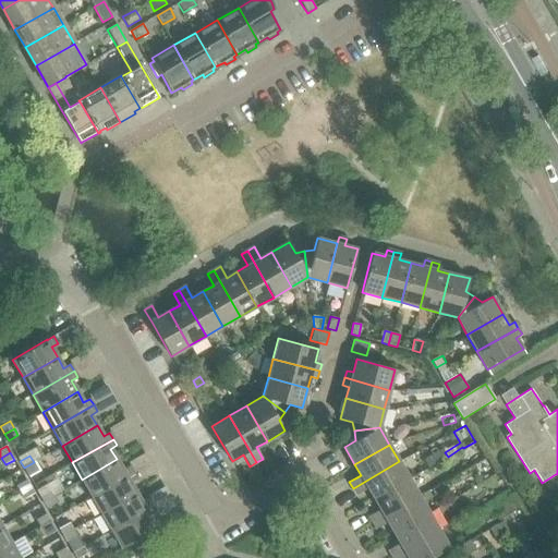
[(92,496),(133,473),(129,466),(122,470),(117,459),(82,480),(92,496)]
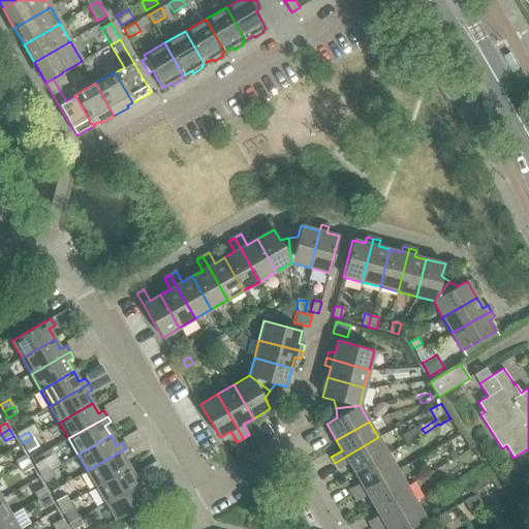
[(354,473),(387,453),(378,437),(335,463),(338,469),(349,463),(354,473)]
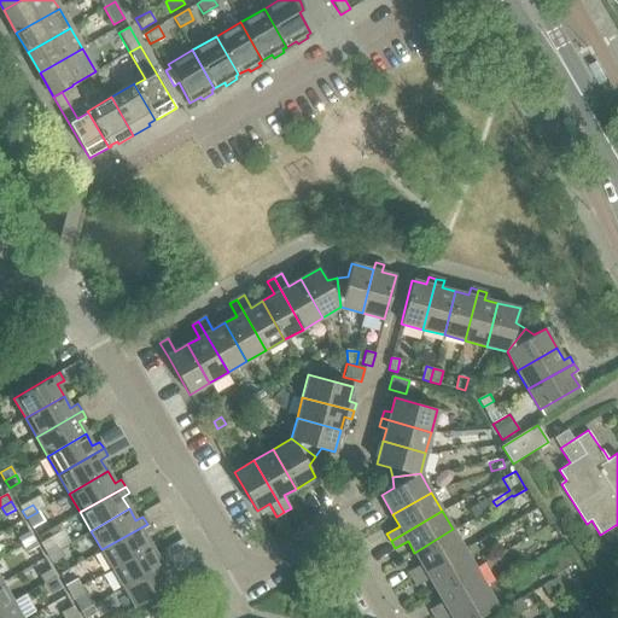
[(41,519),(38,512),(27,518),(31,525),(41,519)]
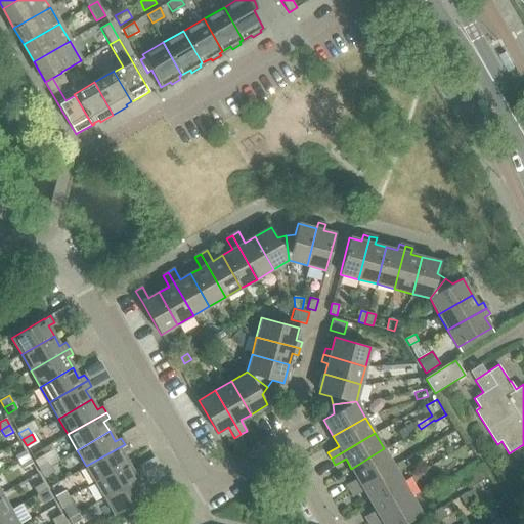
[(128,464),(122,453),(128,450),(125,444),(86,466),(95,482),(128,464)]
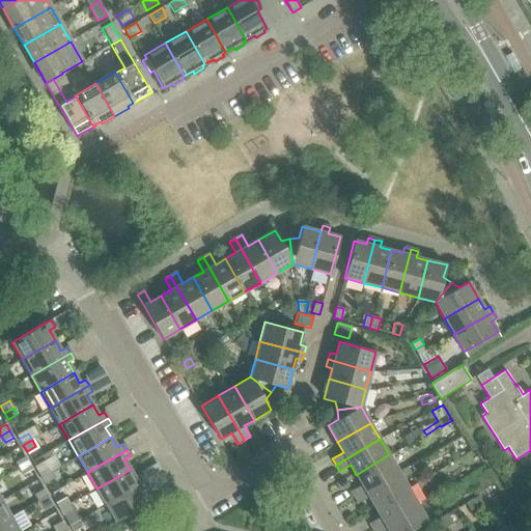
[(355,497),(398,471),(389,454),(356,475),(362,484),(351,491),(355,497)]
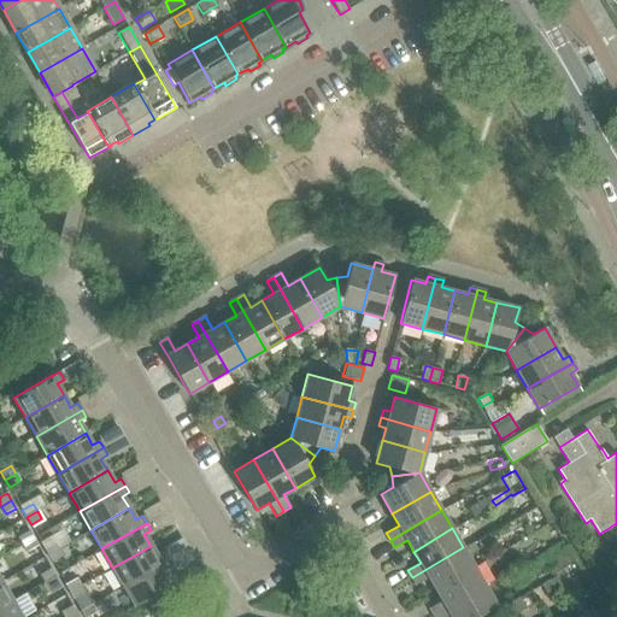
[(33,538),(29,530),(18,536),(23,544),(33,538)]
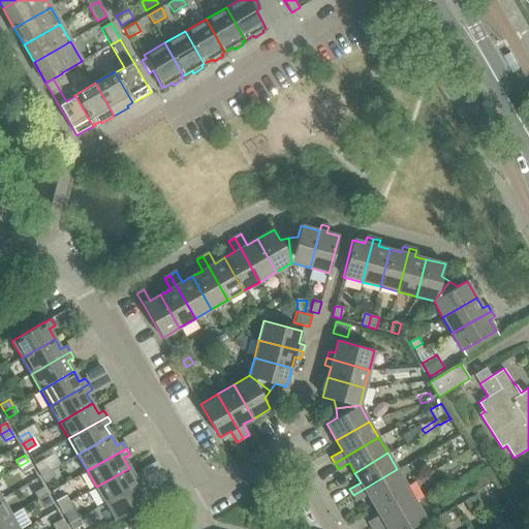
[(32,468),(28,461),(20,466),(24,473),(32,468)]
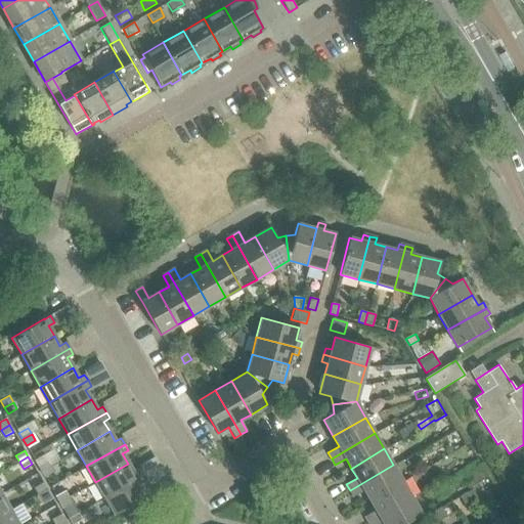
[(50,467),(46,460),(37,465),(41,472),(50,467)]
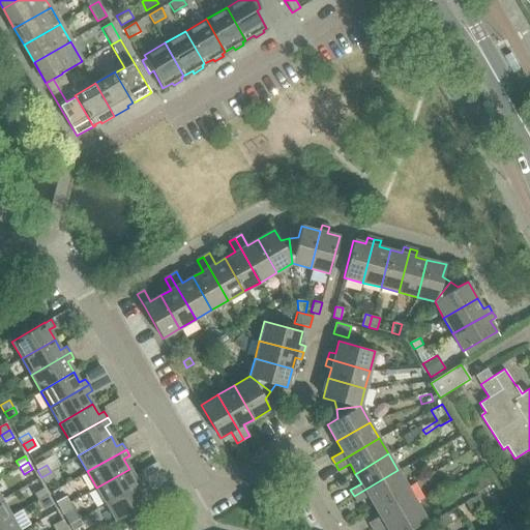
[(106,503),(145,481),(141,475),(135,478),(129,469),(96,488),(106,503)]
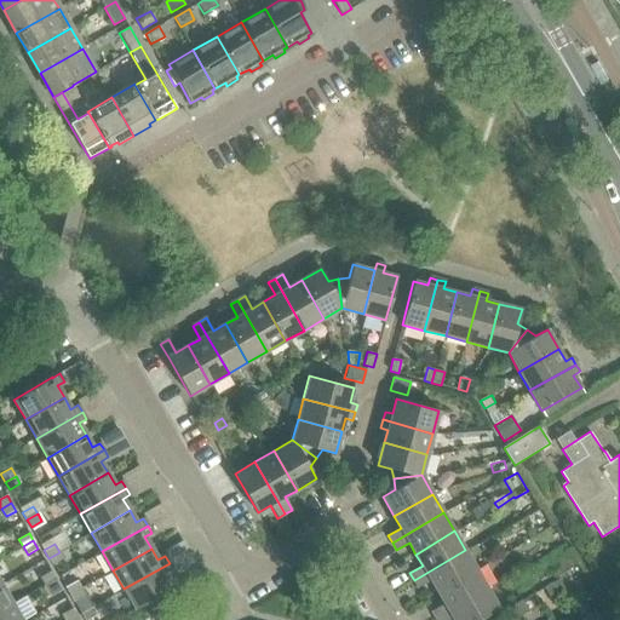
[(437,592),(476,569),(465,550),(414,580),(418,587),(431,580),(437,592)]
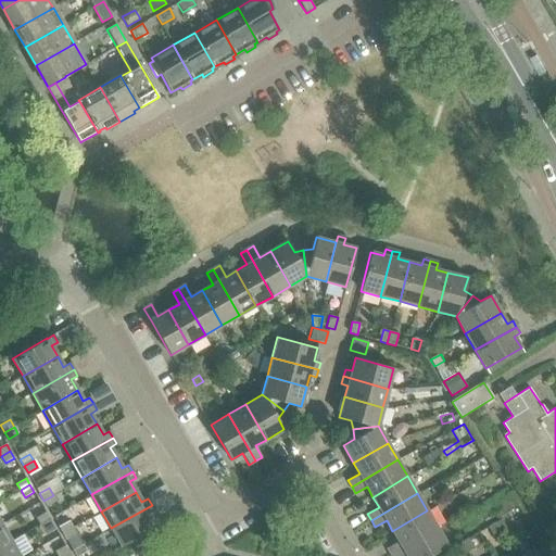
[(57,501),(53,495),(43,501),(48,506),(57,501)]
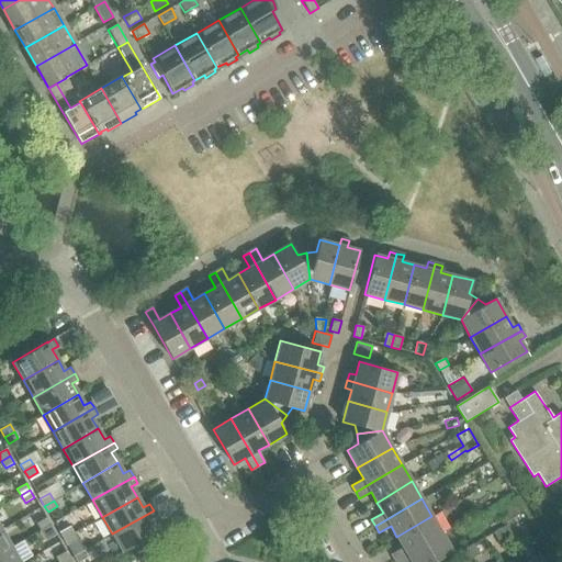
[(157,532),(150,520),(157,517),(154,510),(112,534),(123,552),(157,532)]
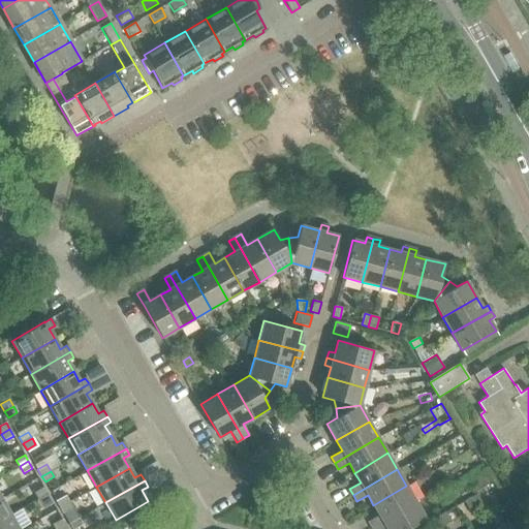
[(372,527),(415,501),(406,486),(373,505),(379,515),(368,521),(372,527)]
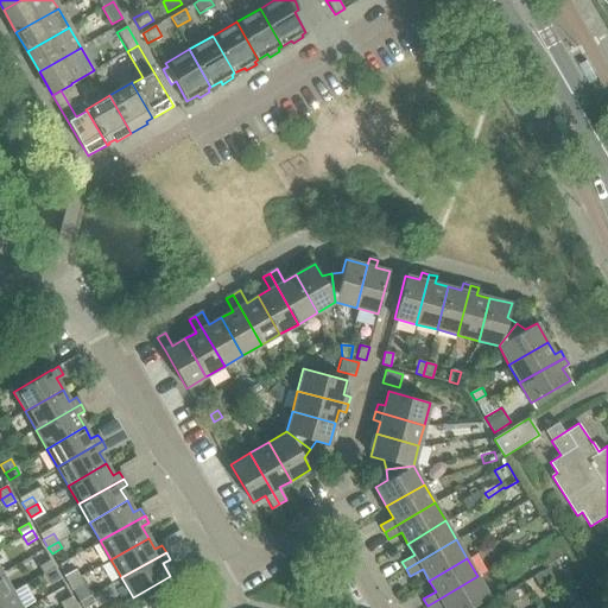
[(54,568),(50,559),(39,565),(44,574),(54,568)]
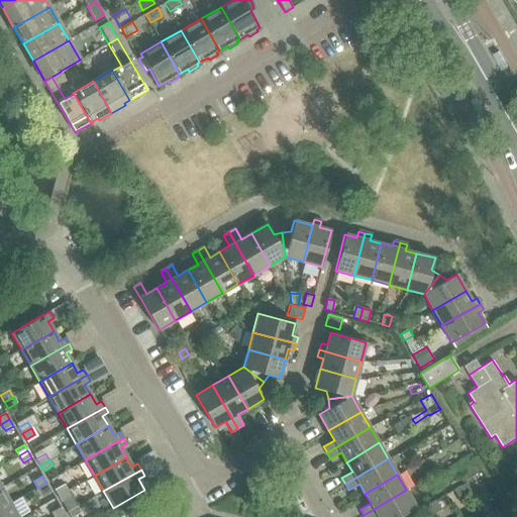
[(49,489),(45,483),(37,488),(41,494),(49,489)]
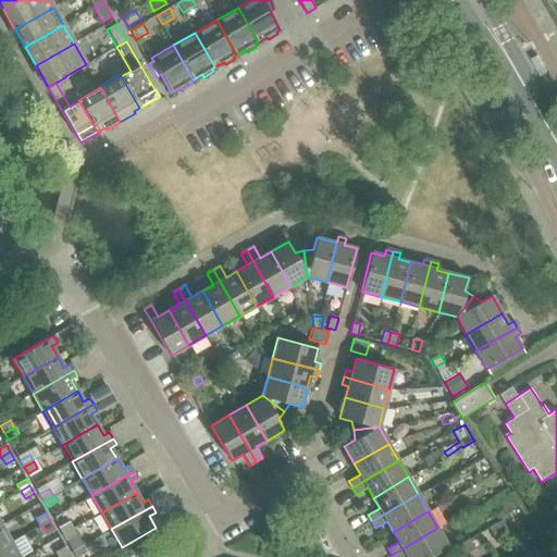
[(508,531),(503,520),(496,524),(502,534),(508,531)]
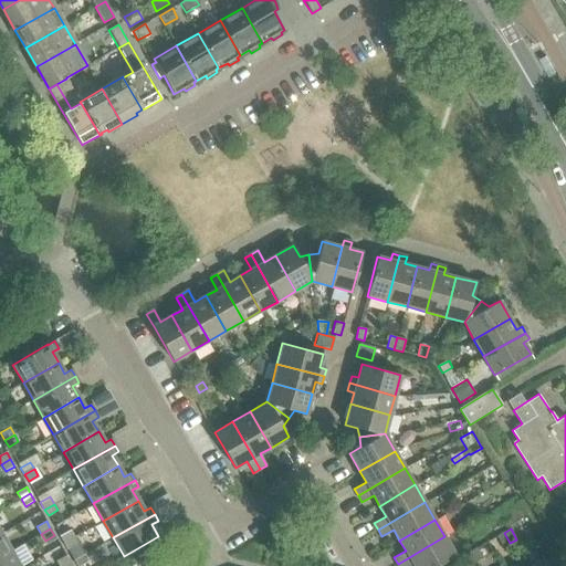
[(74,538),(70,531),(60,536),(64,544),(74,538)]
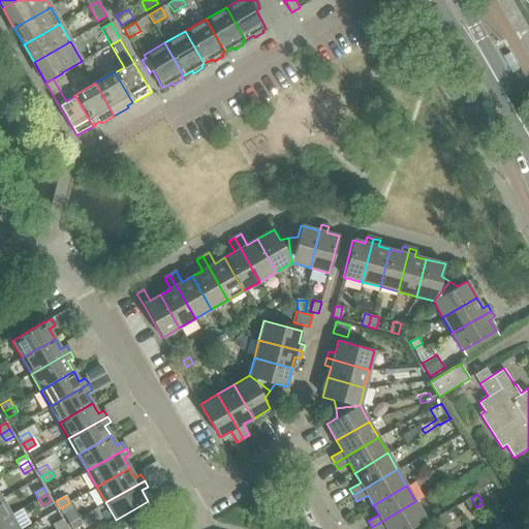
[(476,507),(471,498),(464,501),(470,511),(476,507)]
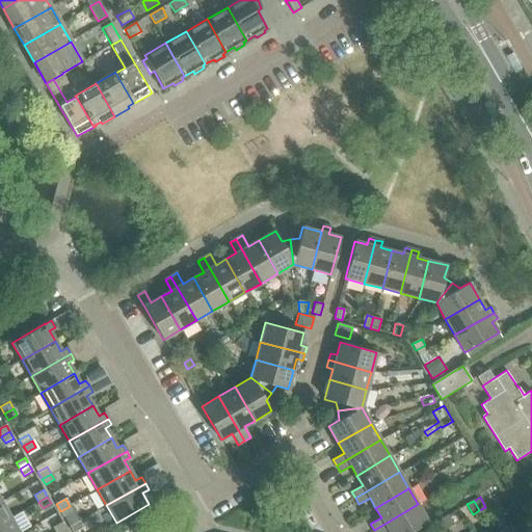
[(0,523),(10,517),(2,502),(0,502),(0,523)]
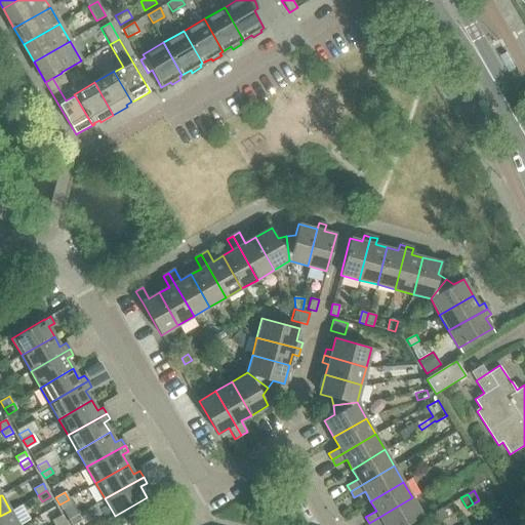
[(384,524),(405,524),(422,515),(412,497),(369,523),(369,524),(379,524),(384,523),(384,524)]
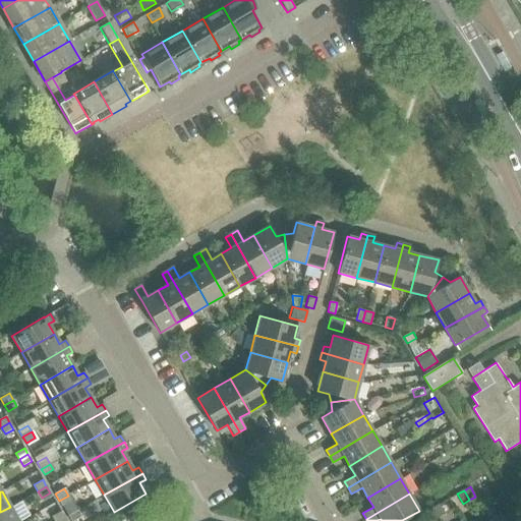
[(63,507),(71,501),(68,496),(59,501),(63,507)]
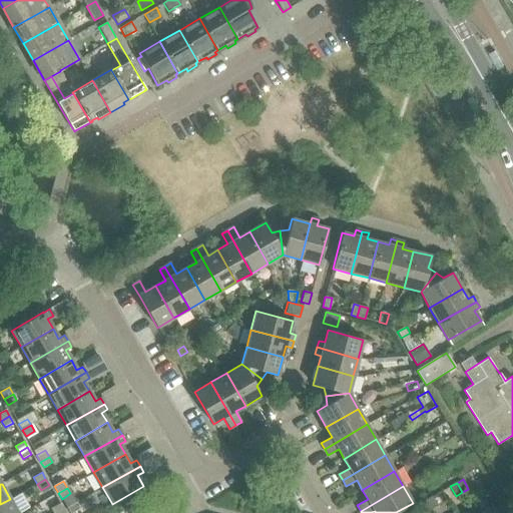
[(437,506),(432,497),(425,500),(431,510),(437,506)]
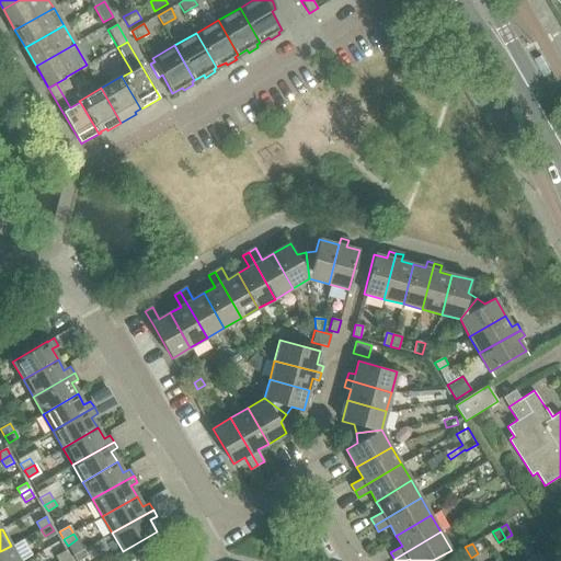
[(0,560),(20,560),(11,546),(0,551),(0,560)]
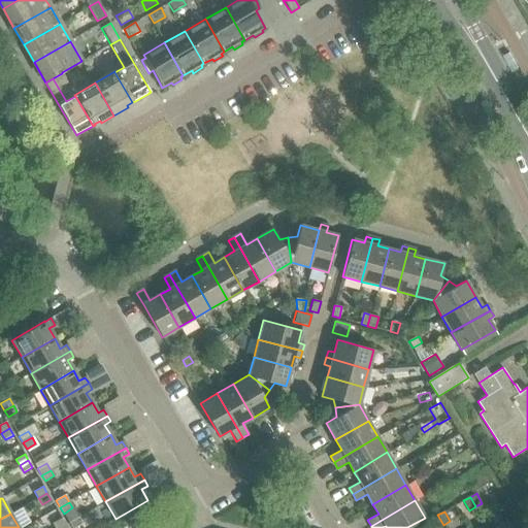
[(437,527),(443,525),(437,515),(431,519),(436,527),(437,527)]
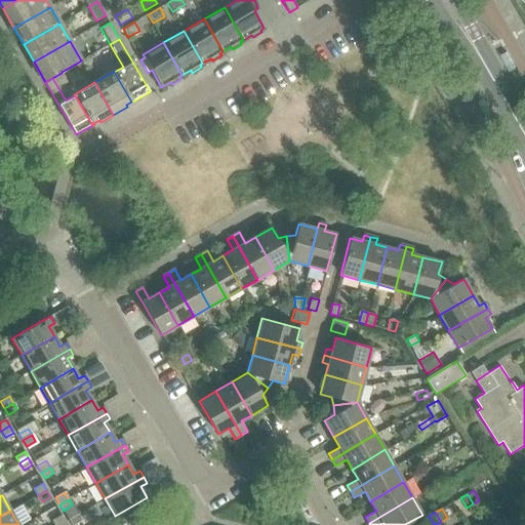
[(74,524),(82,520),(79,514),(69,520),(71,524),(74,524)]
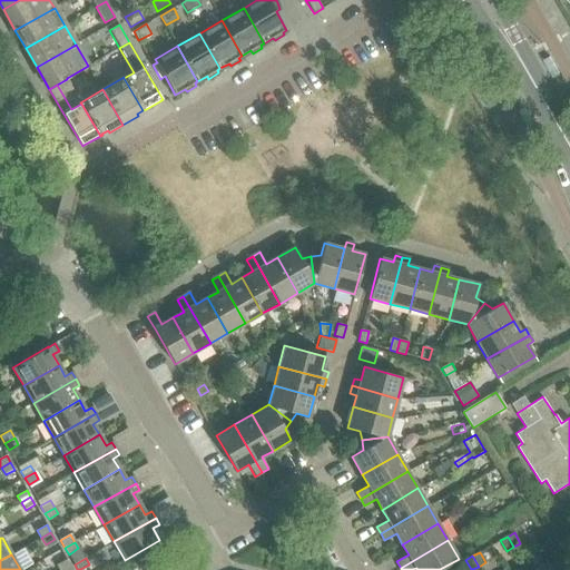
[(64,569),(71,567),(67,559),(56,566),(58,569),(64,569)]
